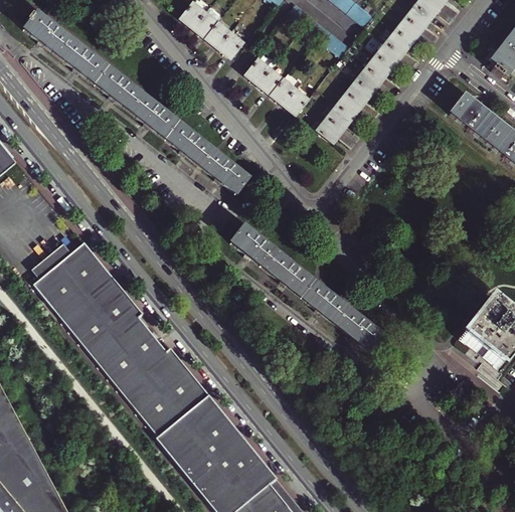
[(373,16),(353,0),(330,0),(364,27),(373,16)]
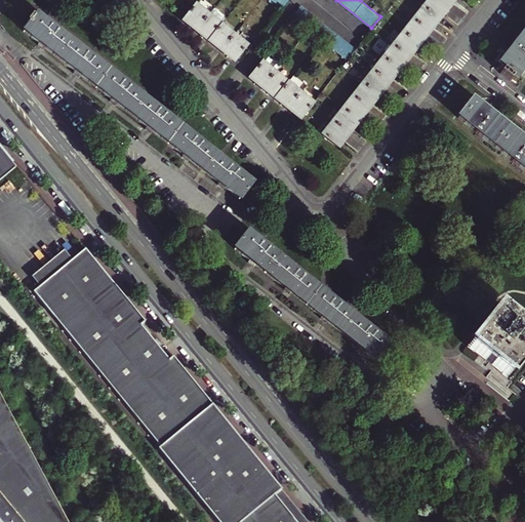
[(439,17),(448,5),(441,0),(427,0),(422,5),(439,17)]
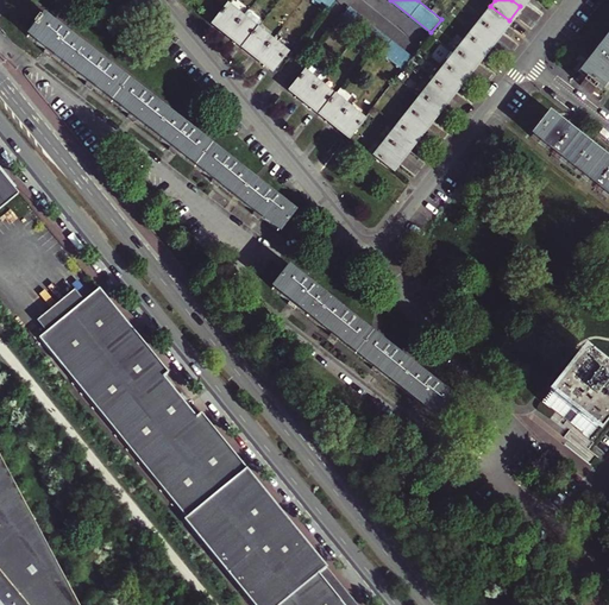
[(211,20),(227,32),(242,13),(226,1),(211,20)]
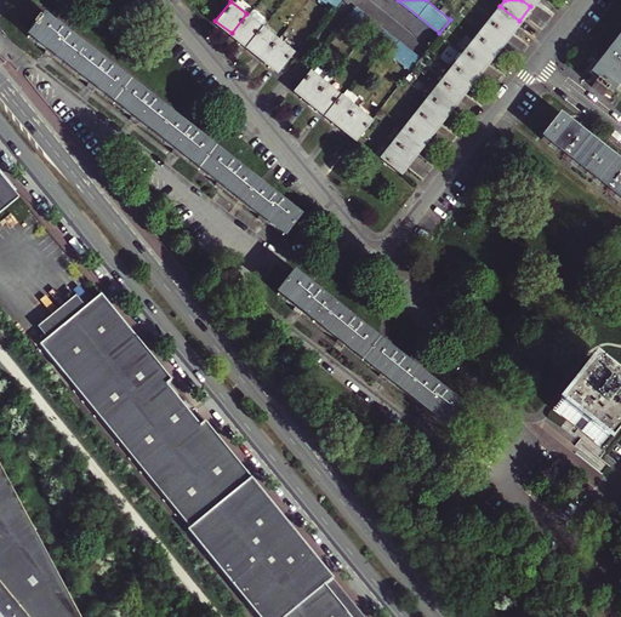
[(410,70),(421,56),(355,4),(345,18),(410,70)]
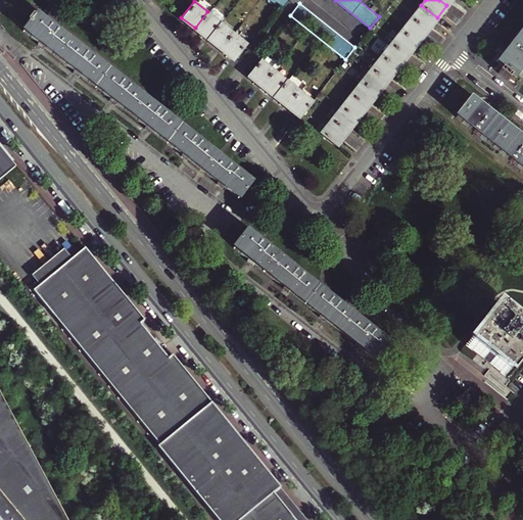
[(225,15),(211,5),(207,11),(220,21),(224,16),(225,15)]
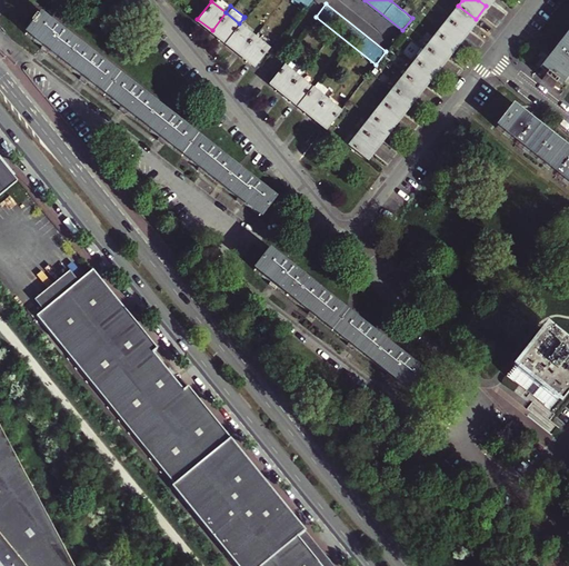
[(463,33),(476,19),(458,6),(447,20),(463,33)]
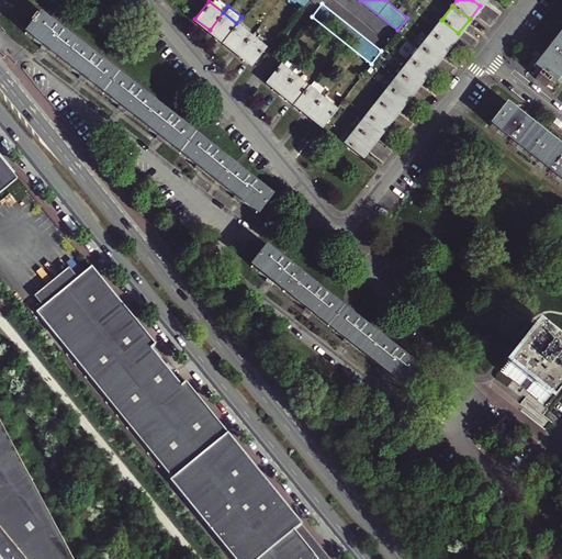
[(210,30),(223,41),(236,23),(223,12),(210,30)]
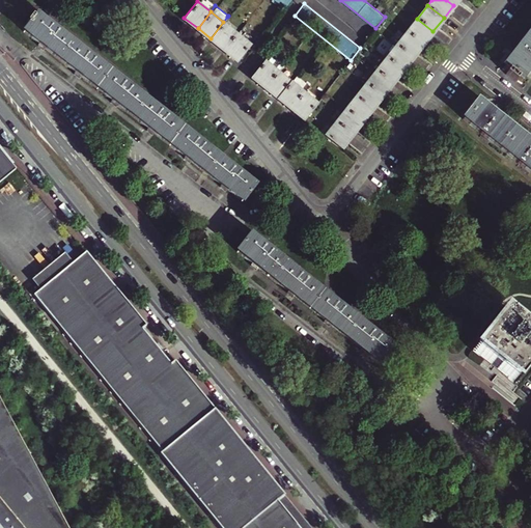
[(45,47),(60,59),(73,43),(52,27),(55,22),(48,16),(45,21),(36,15),(34,17),(32,15),(27,21),(29,23),(24,30),(39,43),(37,45),(44,49),(45,47)]
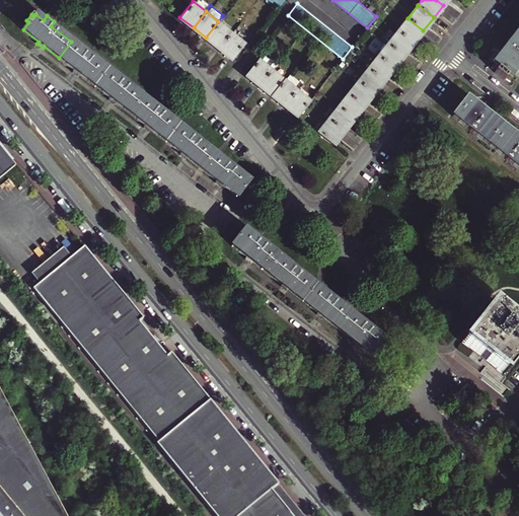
[(413,44),(423,30),(408,18),(397,30),(413,44)]
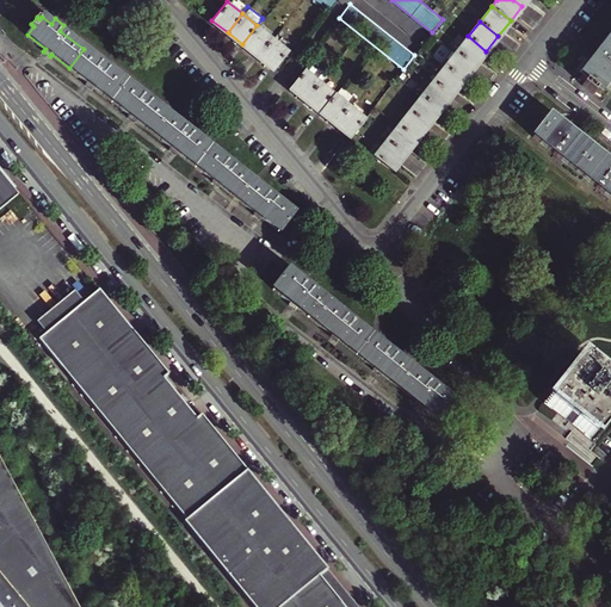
[(242,44),(258,56),(272,37),(257,25),(242,44)]
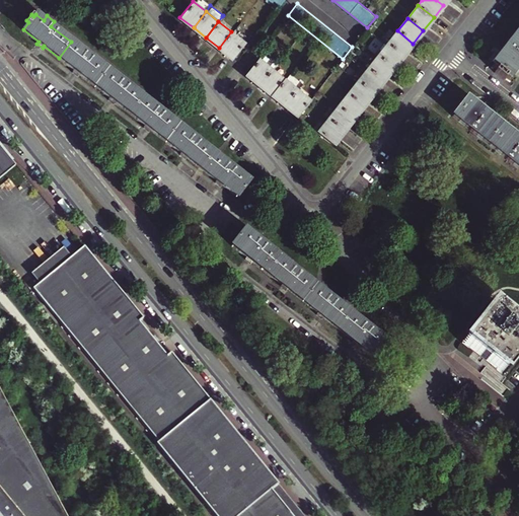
[(506,75),(509,77),(518,64),(518,27),(492,64),(497,68),(495,71),(503,77),(506,75)]
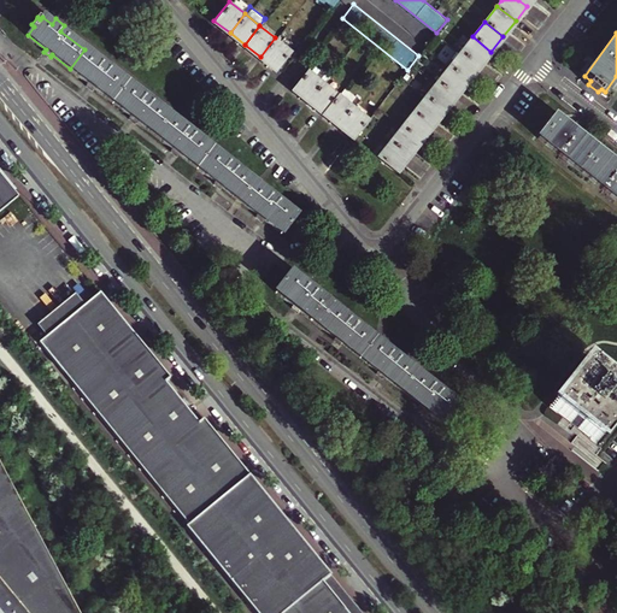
[(460,52),(480,66),(491,52),(472,36),(460,52)]
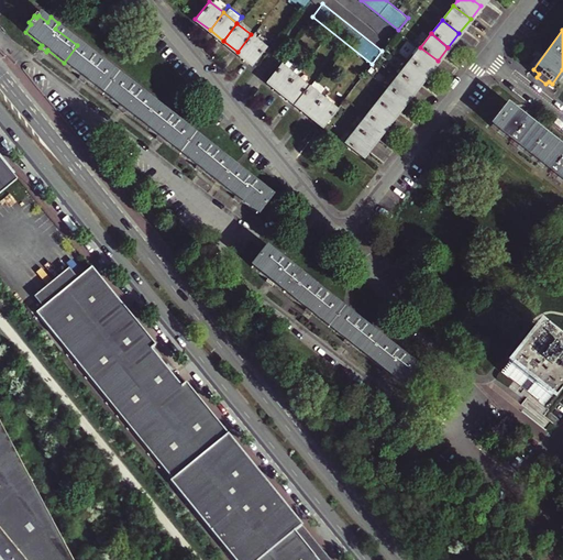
[(238,52),(251,63),(265,45),(251,34),(238,52)]
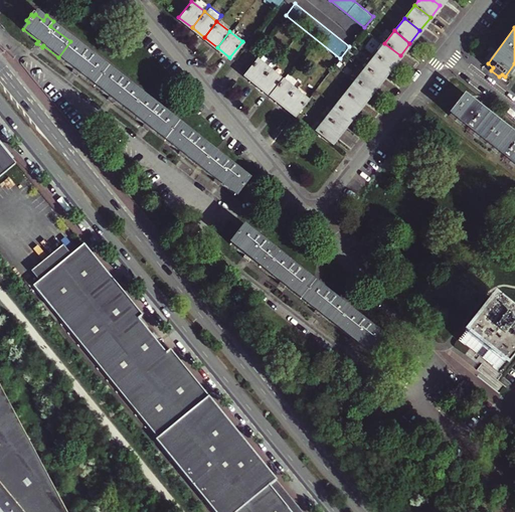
[(95,84),(106,68),(70,41),(58,57),(73,68),(71,70),(77,74),(78,72),(95,84)]
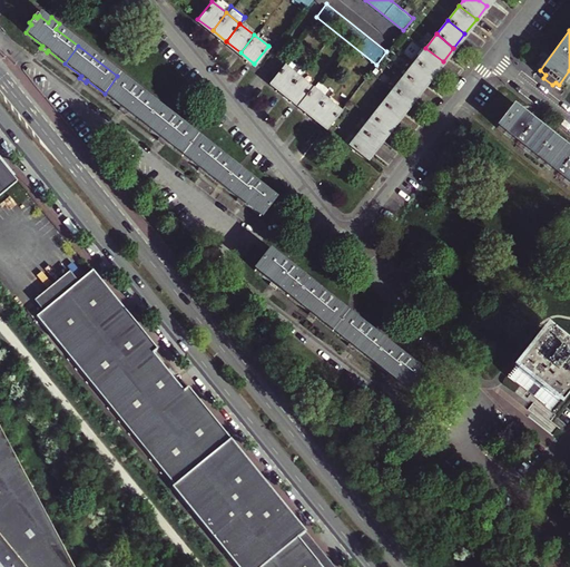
[(414,61),(432,75),(443,61),(425,48),(414,61)]
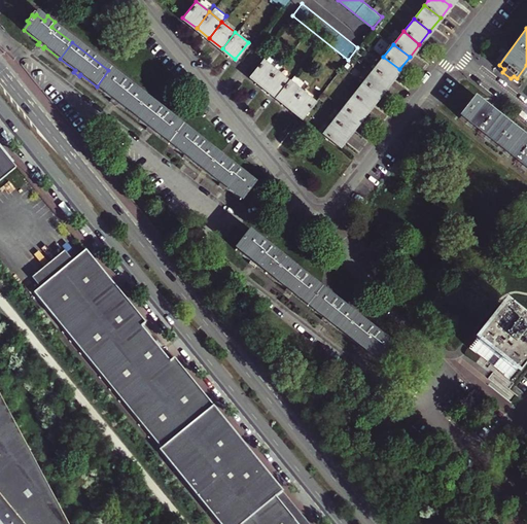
[(374,69),(389,82),(399,69),(383,57),(374,69)]
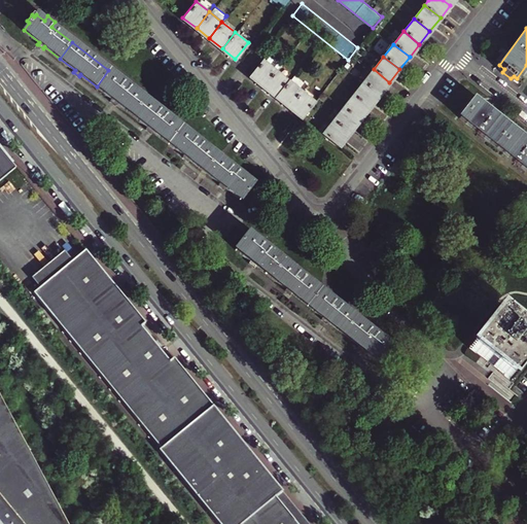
[(250,76),(264,86),(276,70),(262,61),(250,76)]
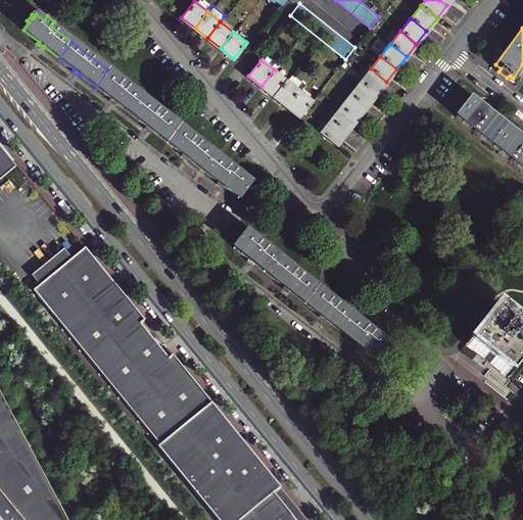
[(361,82),(376,94),(386,82),(371,68),(361,82)]
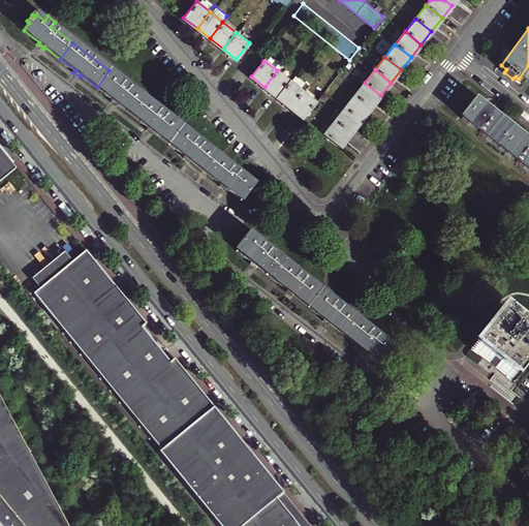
[(133,115),(145,98),(109,70),(97,87),(112,98),(111,100),(116,104),(118,102),(133,115)]
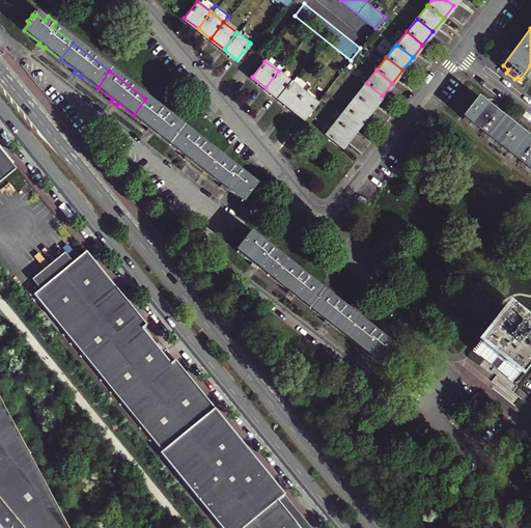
[(266,87),(279,98),(291,82),(278,71),(266,87)]
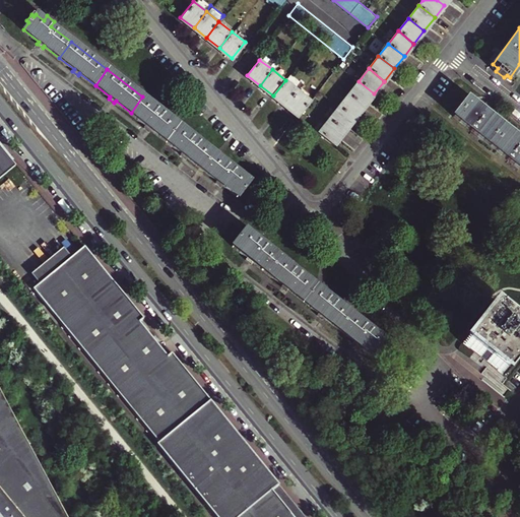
[(273,95),(285,106),(298,90),(285,80),(273,95)]
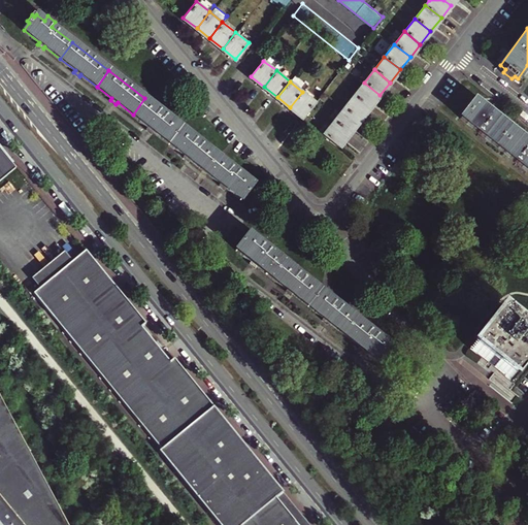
[(354,96),(369,108),(380,95),(364,83),(354,96)]
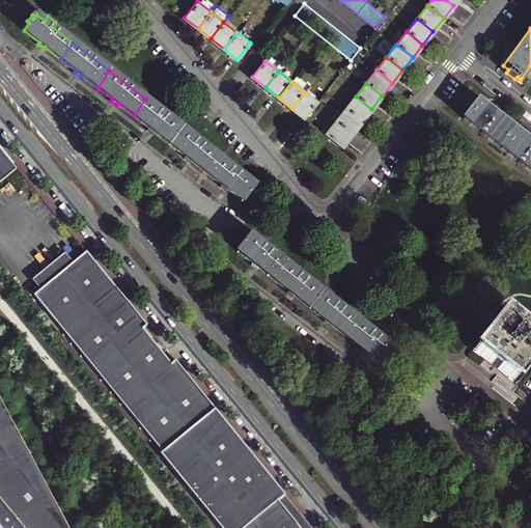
[(291,108),(304,117),(314,105),(316,102),(304,92),(291,108)]
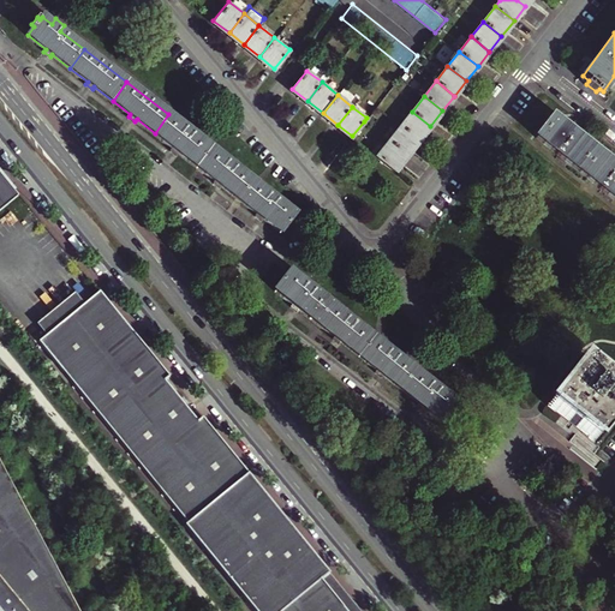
[(418,141),(430,126),(412,112),(400,126),(418,141)]
